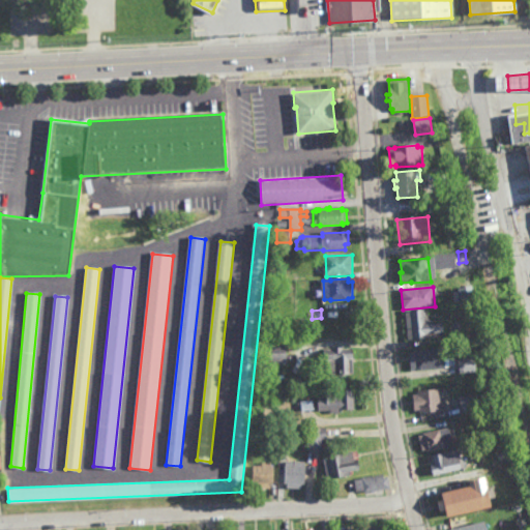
[(425,334),(425,337),(408,340),(405,312),(424,310),(425,319),(433,319),(433,323),(443,322),(444,333),(425,334)]
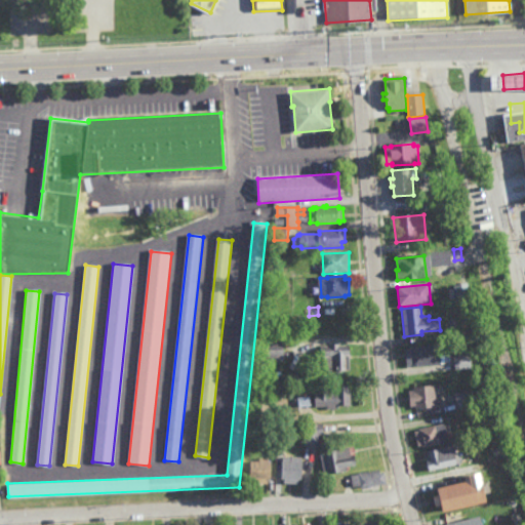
[(283,357),(273,357),(273,359),(271,359),(271,357),(263,357),(263,353),(258,353),(258,349),(263,349),(263,341),(283,340),(283,357)]
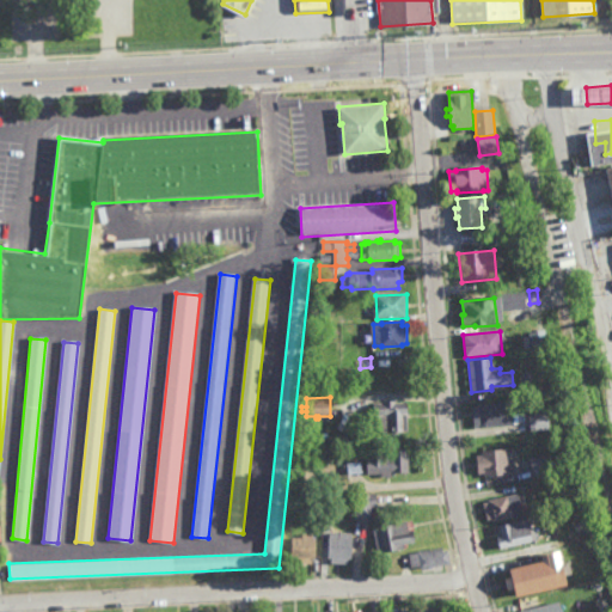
[(396,402),(408,401),(408,412),(407,412),(408,430),(383,432),(381,414),(374,414),(373,402),(385,402),(384,399),(396,399),(396,402)]
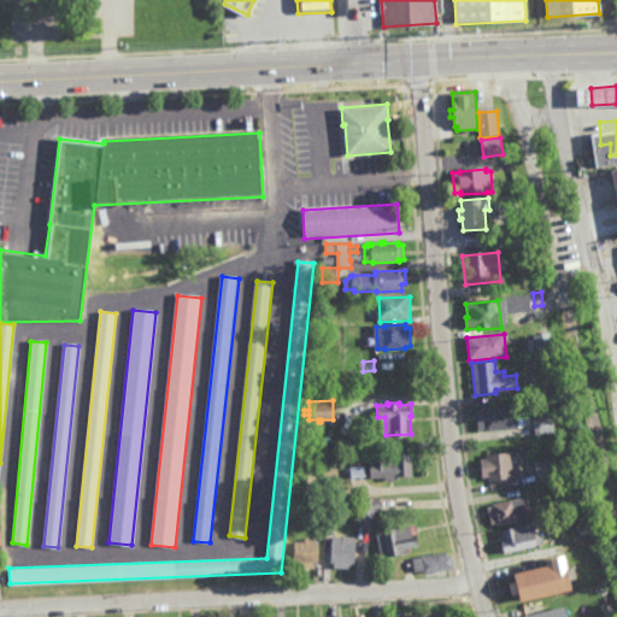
[(485,432),(485,430),(479,430),(476,410),(482,409),(481,407),(519,403),(523,427),(485,432)]
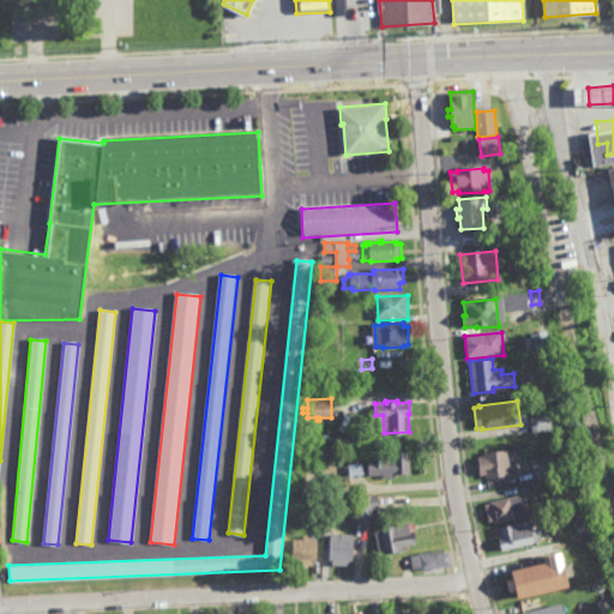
[(531,432),(531,414),(551,414),(551,432),(531,432)]
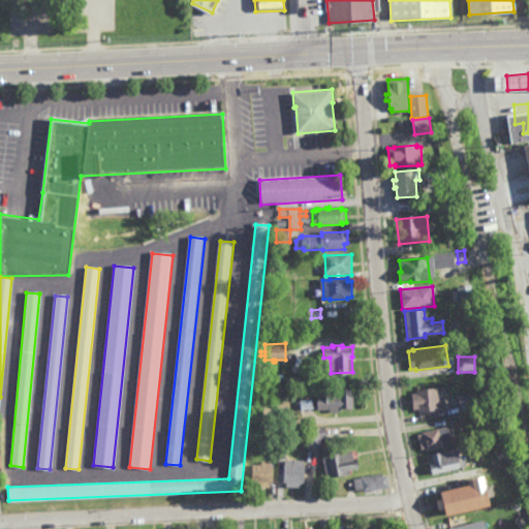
[(339,410),(330,411),(330,408),(317,409),(316,389),(339,387),(352,387),(353,407),(339,408),(339,410)]
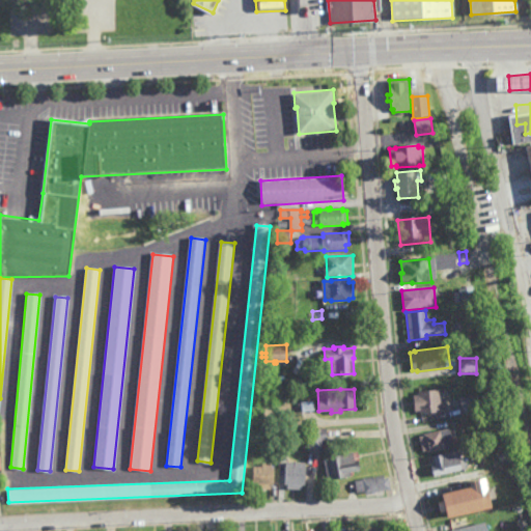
[(441,402),(447,402),(448,411),(420,413),(420,410),(415,411),(414,394),(418,393),(418,390),(440,389),(441,402)]
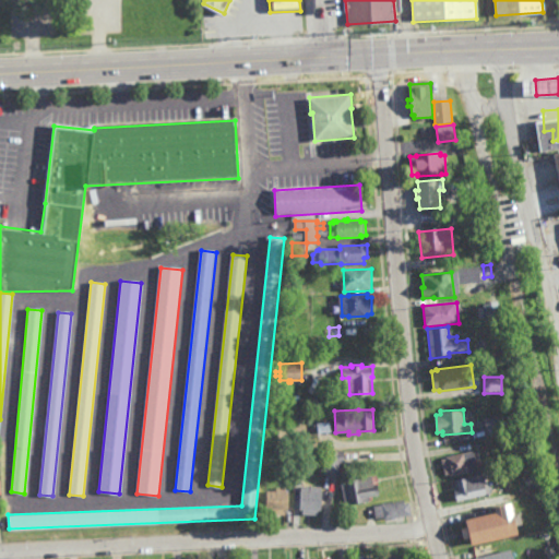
[(487,437),(484,419),(501,416),(504,433),(487,437)]
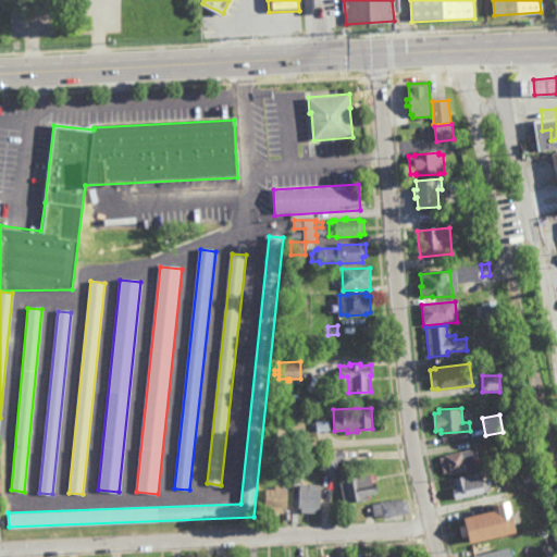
[(448,474),(448,472),(443,473),(440,457),(445,456),(444,455),(472,448),(475,468),(448,474)]
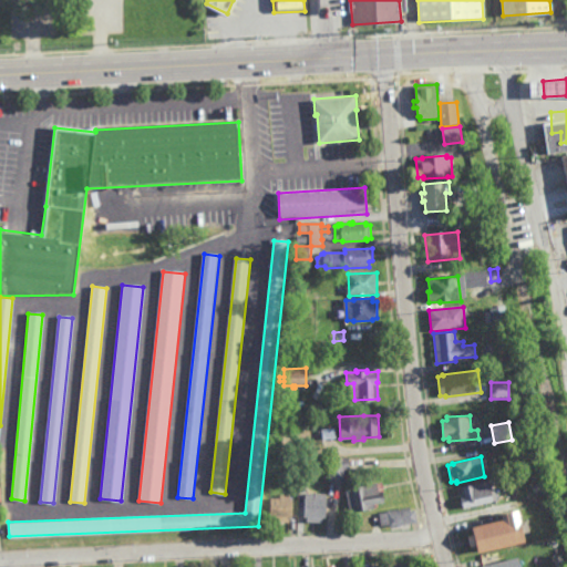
[(330,483),(328,459),(349,457),(349,467),(344,467),(346,482),(330,483)]
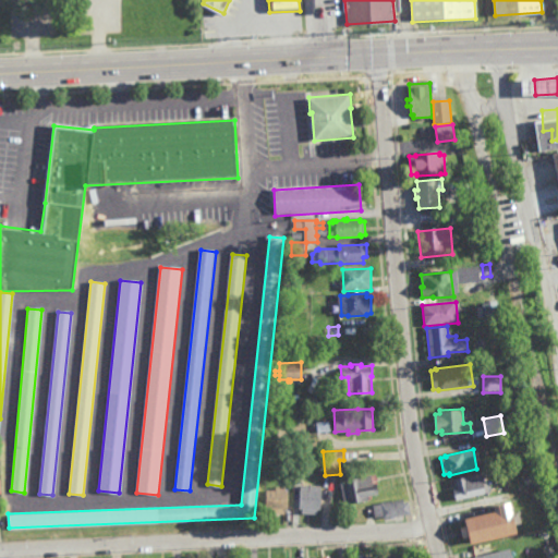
[(483,481),(487,480),(490,490),(456,500),(450,480),(480,472),(483,481)]
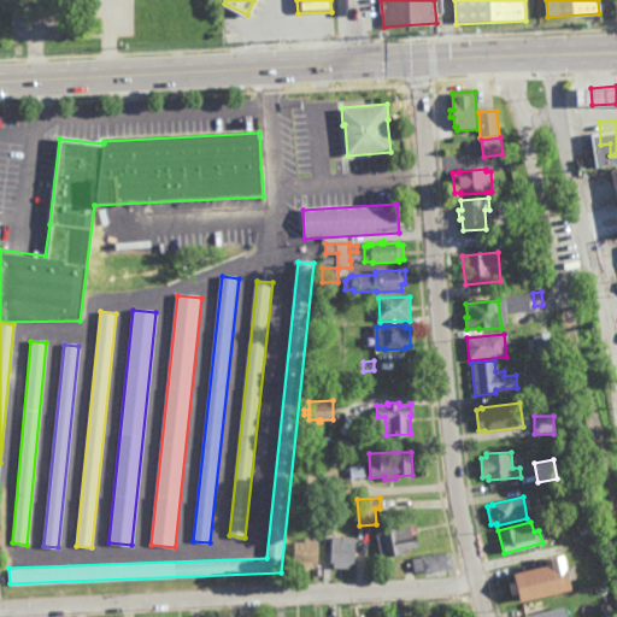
[(412,536),(417,535),(418,545),(405,547),(406,552),(381,557),(376,532),(415,524),(416,532),(411,532),(412,536)]
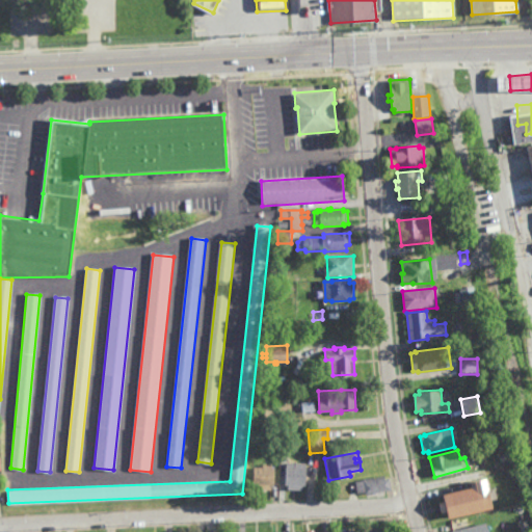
[(274,467),(274,476),(273,476),(273,485),(270,485),(270,489),(266,489),(266,491),(263,491),(263,489),(256,489),(256,485),(253,485),(253,467),(262,467),(262,461),(264,461),(264,462),(271,462),(271,467),(274,467)]
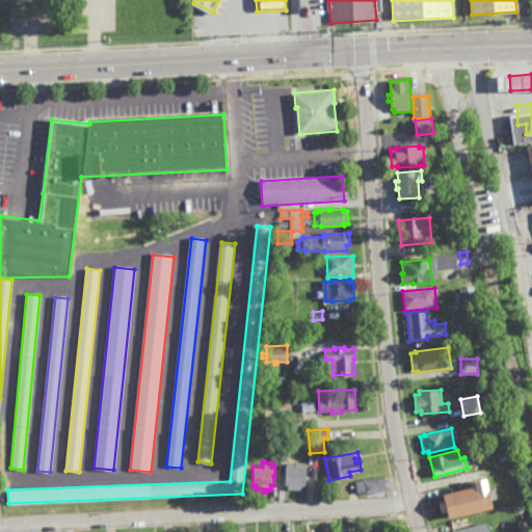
[(306,484),(303,484),(303,488),(287,488),(287,484),(284,483),(284,479),(283,479),(283,467),(286,467),(286,462),(307,462),(306,484)]
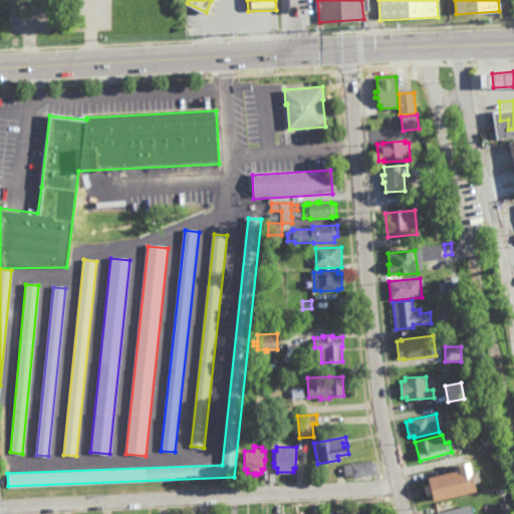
[(371,463),(376,462),(378,473),(353,477),(353,474),(345,476),(343,464),(371,459),(371,463)]
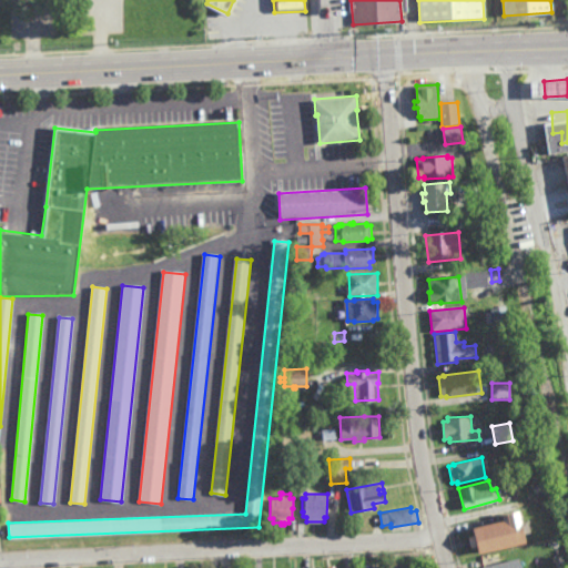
[(520,524),(527,523),(530,533),(523,535),(525,541),(479,553),(478,546),(472,547),(469,536),(476,535),(474,526),(505,518),(504,513),(517,509),(520,524)]
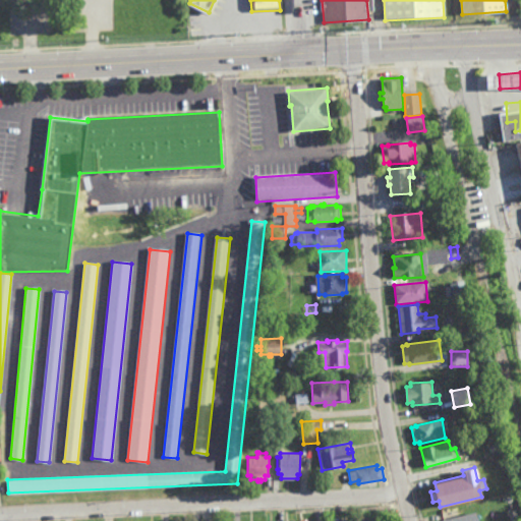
[(440,520),(474,511),(477,520),(440,520)]
